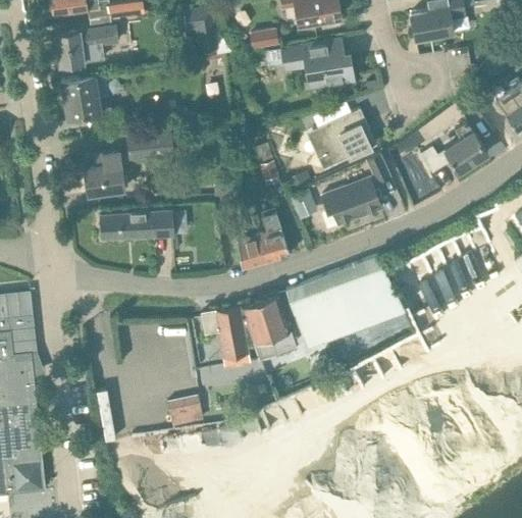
[(97,0),(51,0),(53,17),(88,13),(88,12),(99,11),(97,0)]
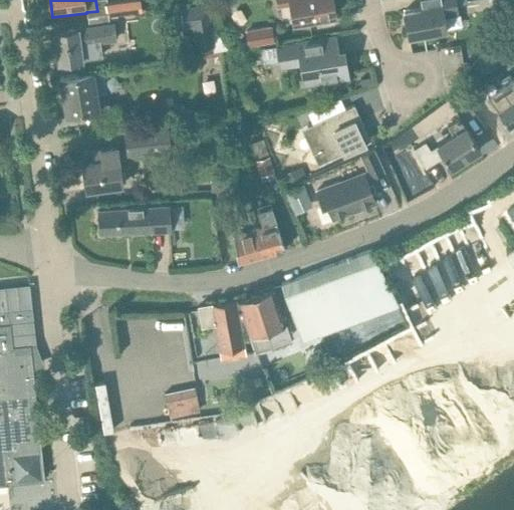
[(140,0),(122,0),(106,2),(108,19),(143,14),(140,0)]
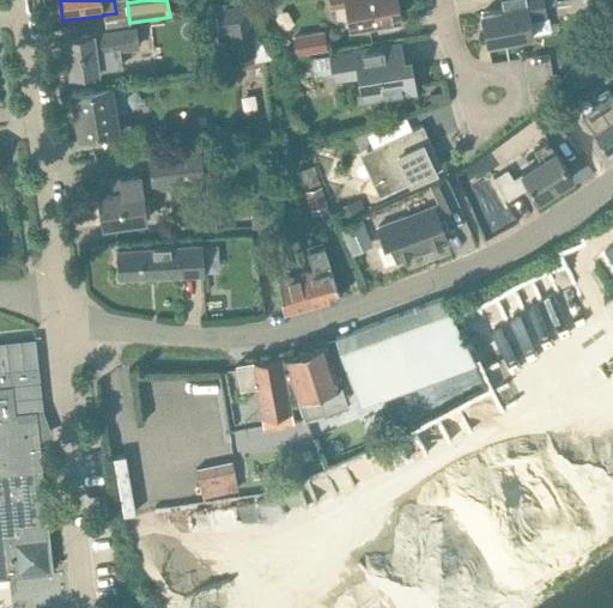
[(332,0),(333,7),(347,5),(352,30),(401,22),(398,0),(332,0)]
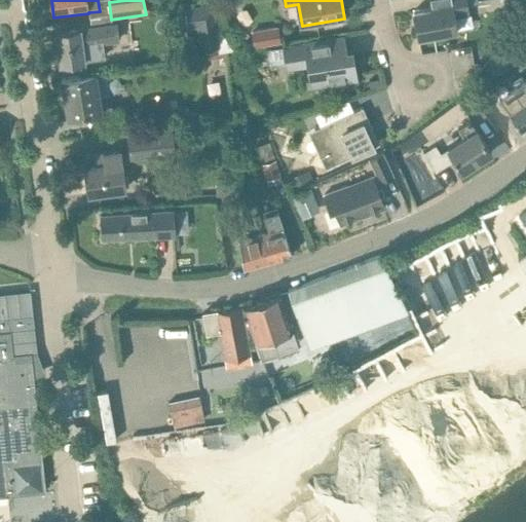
[(429,0),(431,10),(414,13),(419,40),(458,33),(456,20),(471,16),(466,0),(429,0)]
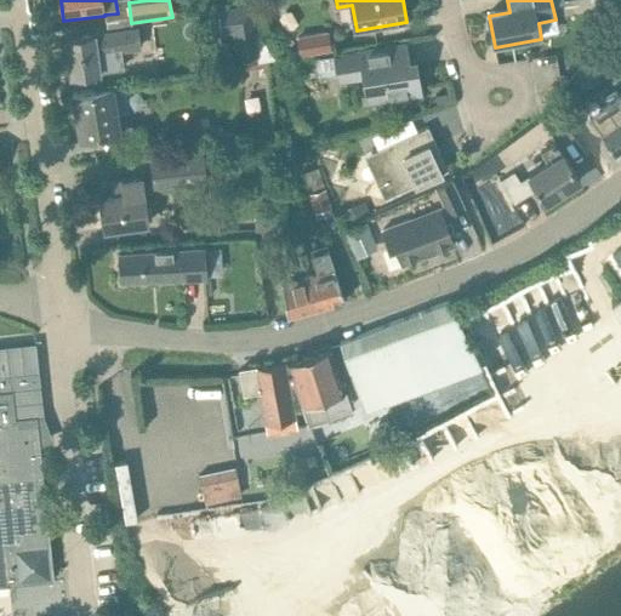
[(140,52),(137,34),(67,43),(70,79),(101,75),(101,74),(123,72),(120,55),(140,52)]
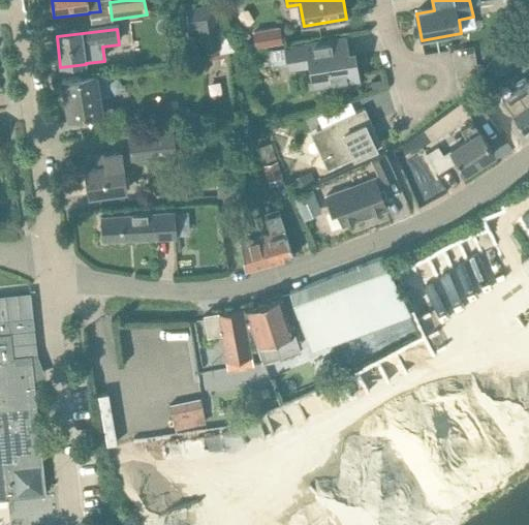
[(280,29),(252,34),(255,51),(283,45),(280,29)]
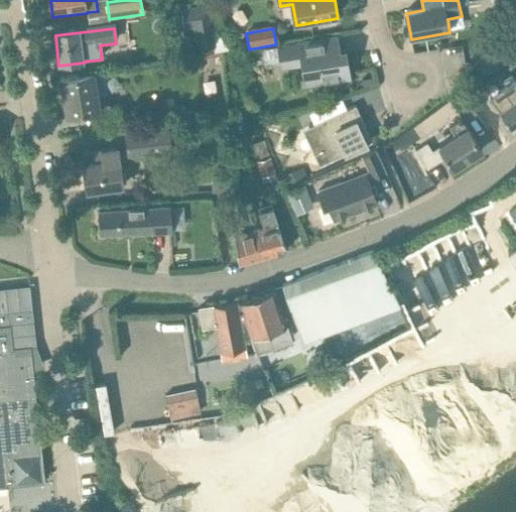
[(221,29),(203,31),(205,49),(222,47),(221,29)]
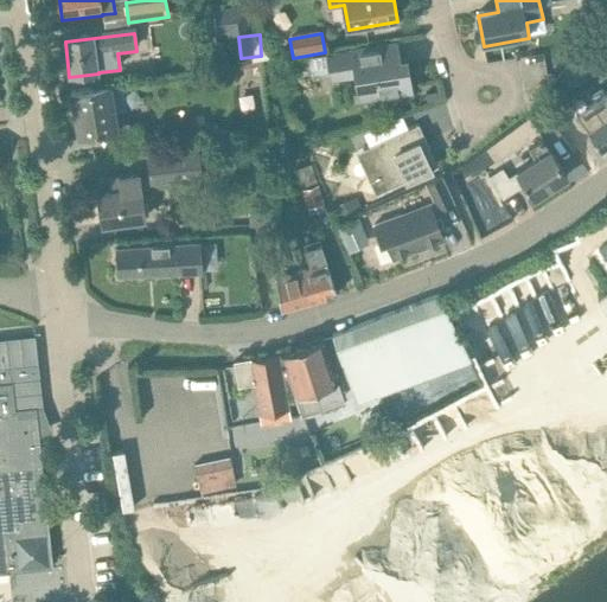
[(402,62),(398,44),(326,57),(331,83),(356,79),(359,104),(414,95),(408,61),(402,62)]
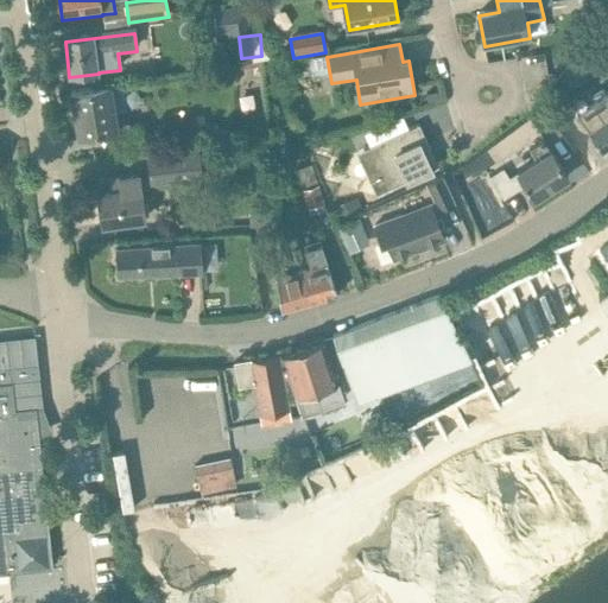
[(128,122),(118,124),(113,87),(71,94),(78,139),(130,131),(128,122)]
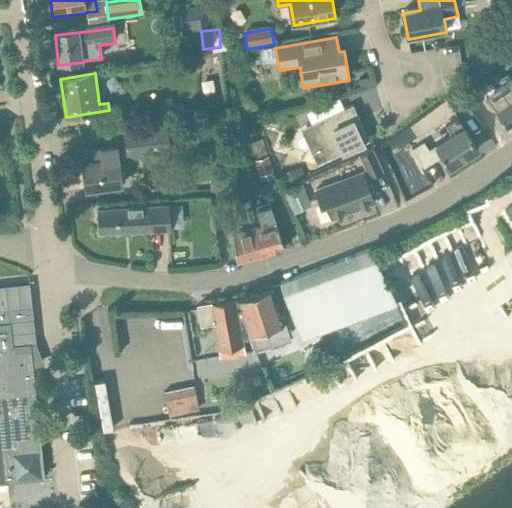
[(508,131),(511,128),(511,83),(510,81),(486,97),(496,113),(508,131)]
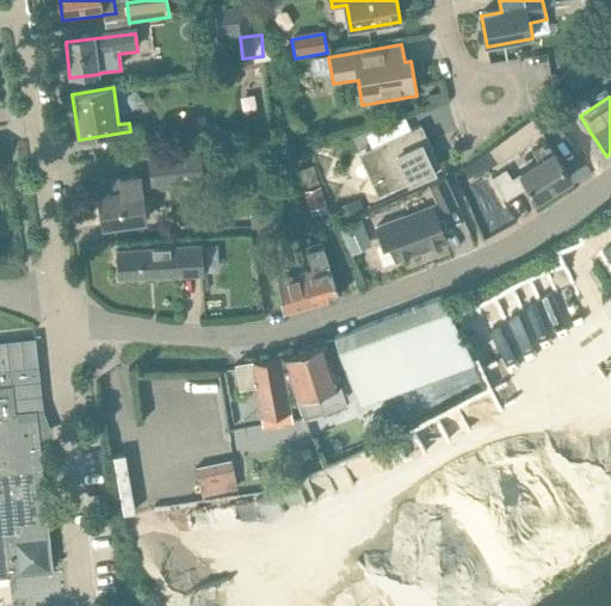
[(563,127),(575,119),(562,99),(550,106),(563,127)]
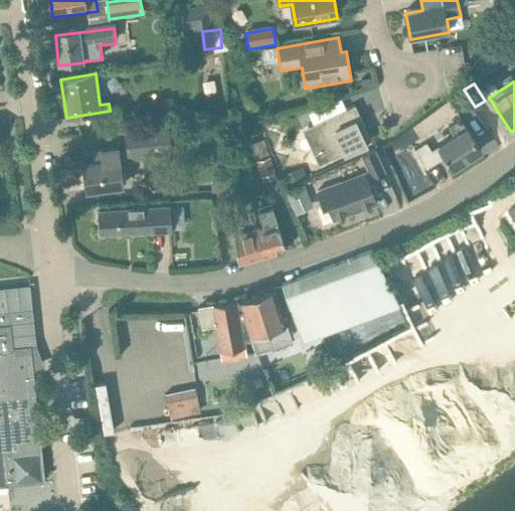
[(367,131),(356,108),(309,130),(320,152),(314,154),(321,169),(367,147),(361,133),(367,131)]
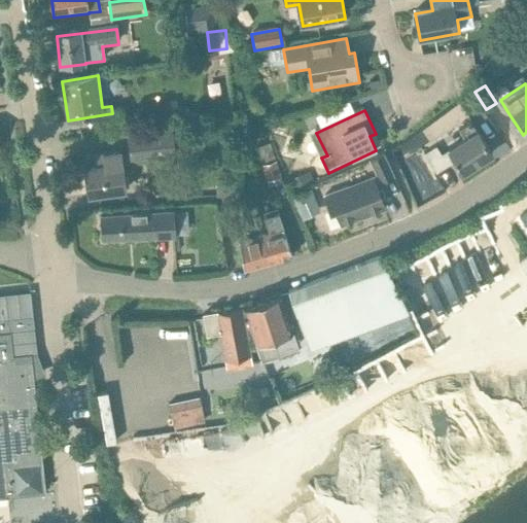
[(465,142),(449,152),(441,158),(435,148),(423,157),(435,176),(455,163),(463,175),(492,157),(470,124),(458,132),(465,142)]
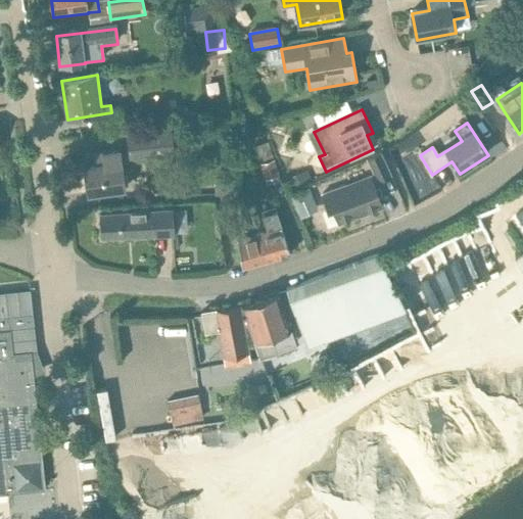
[(146,164),(145,157),(175,153),(172,133),(129,139),(132,167),(146,164)]
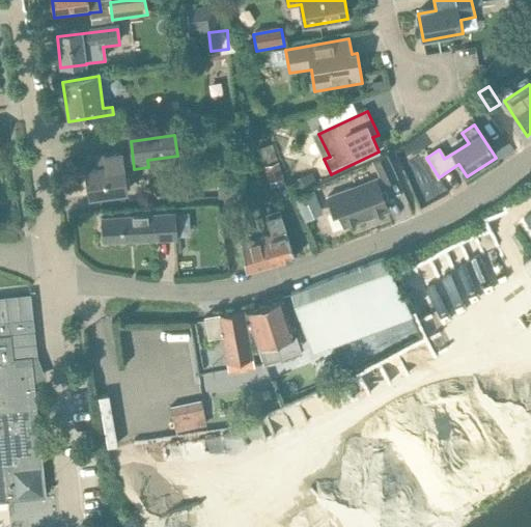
[(272,147),(259,151),(270,186),(271,186),(272,190),(283,187),(282,183),(284,182),(279,164),(276,165),(272,147)]
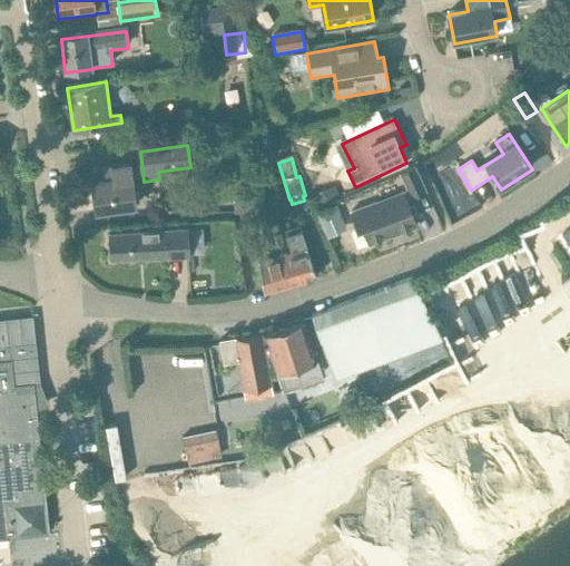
[(416,168),(402,175),(413,199),(428,193),(416,168)]
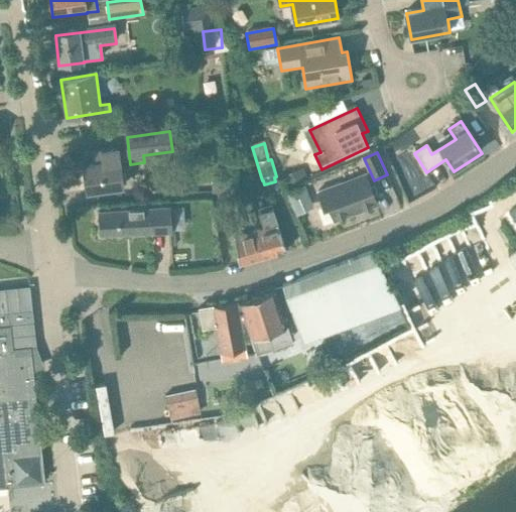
[(123,190),(118,153),(93,156),(95,166),(85,167),(88,195),(123,190)]
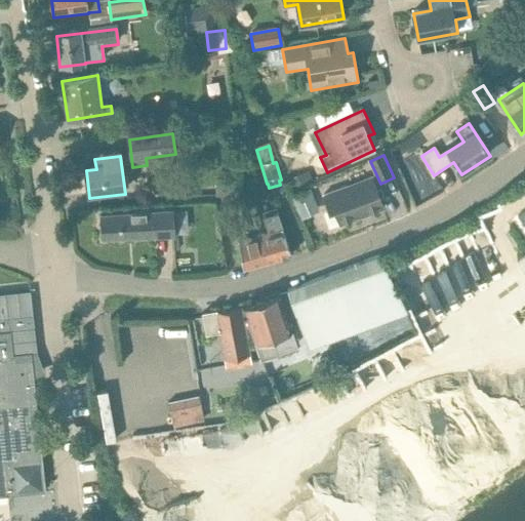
[(304,176),(287,184),(291,193),(308,186),(304,176)]
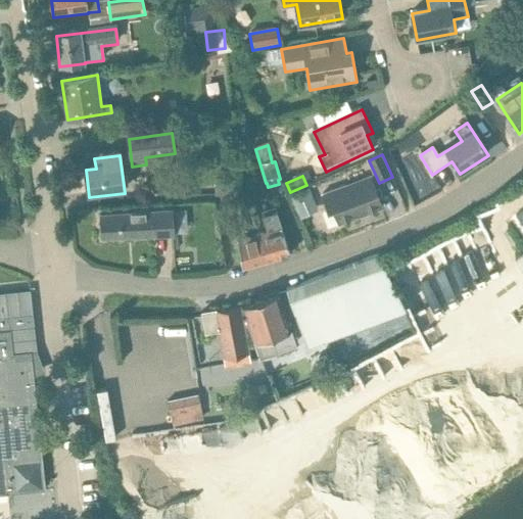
[(370,178),(322,196),(328,211),(333,210),(339,226),(382,209),(370,178)]
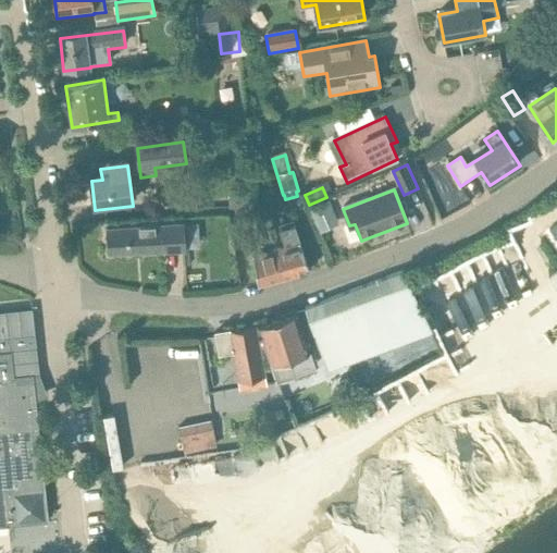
[(252,201),(229,203),(230,217),(254,216),(252,201)]
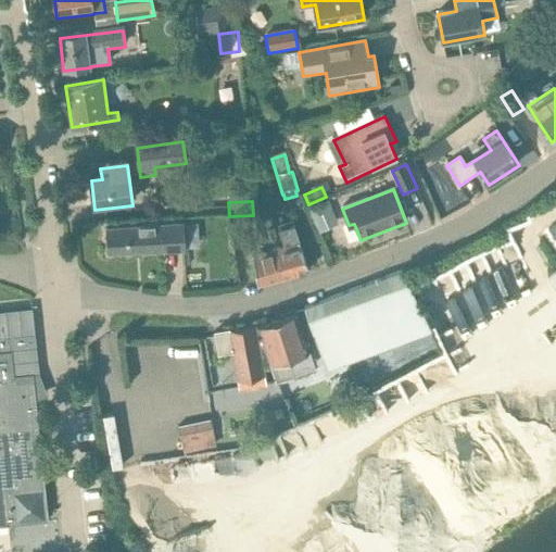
[(320,235),(340,227),(330,202),(311,210),(320,235)]
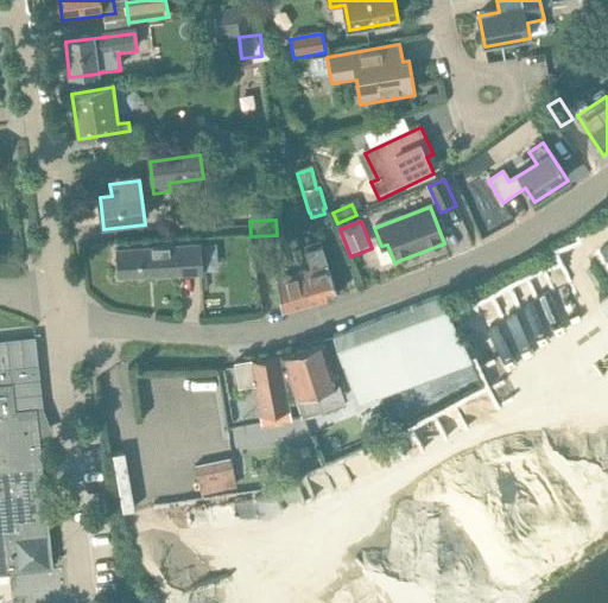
[(268,236),(253,239),(258,266),(273,262),(268,236)]
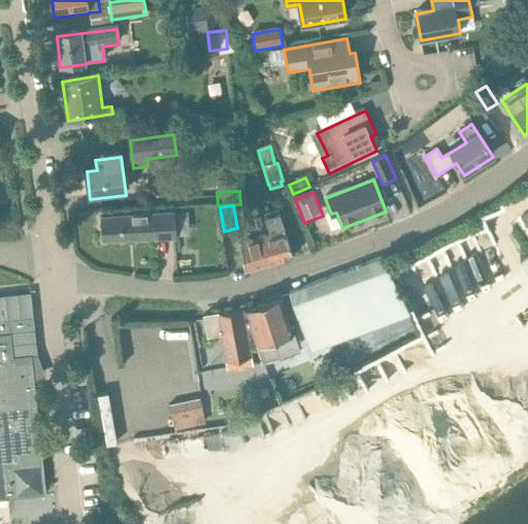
[(175,238),(174,215),(102,219),(103,242),(175,238)]
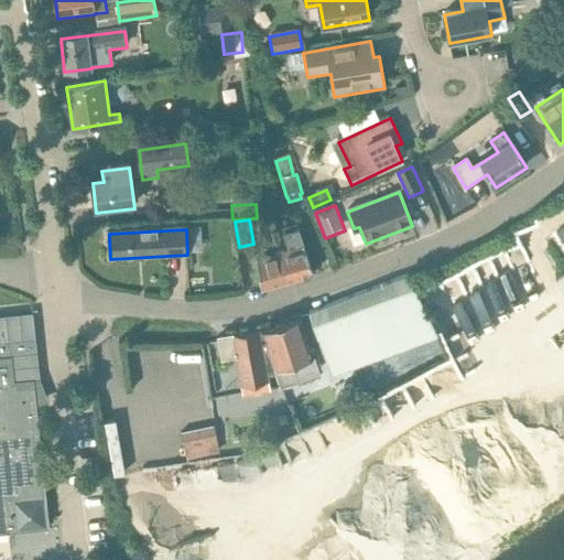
[(279,255),(288,283),(313,276),(299,229),(282,234),(288,251),(279,255)]
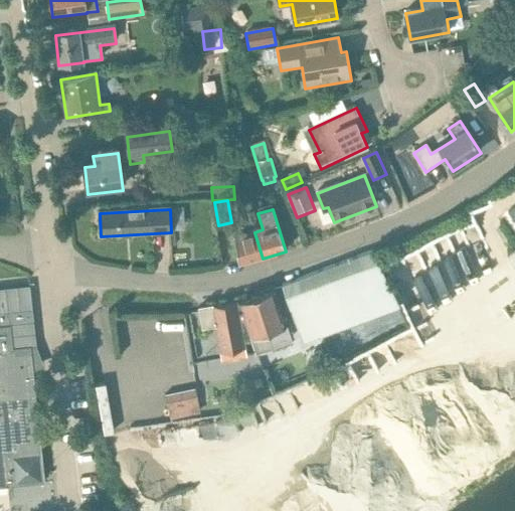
[(263,259),(254,232),(233,238),(238,267),(263,259)]
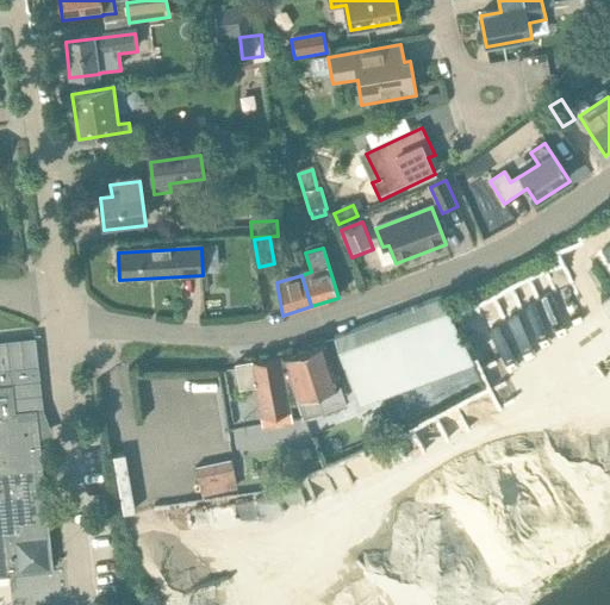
[(609,287),(599,295),(609,309),(609,287)]
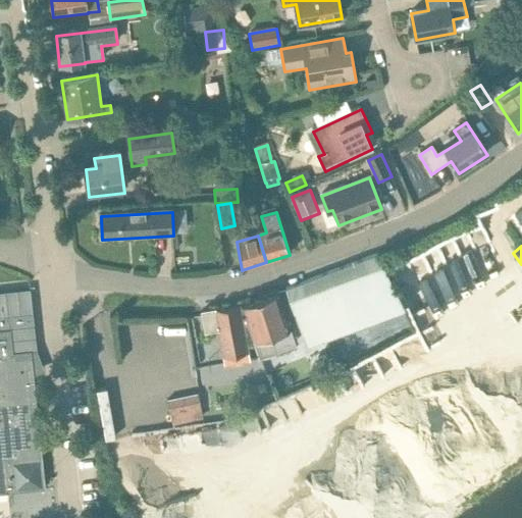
[(397,261),(411,301),(420,297),(426,314),(455,304),(433,247),(397,261)]
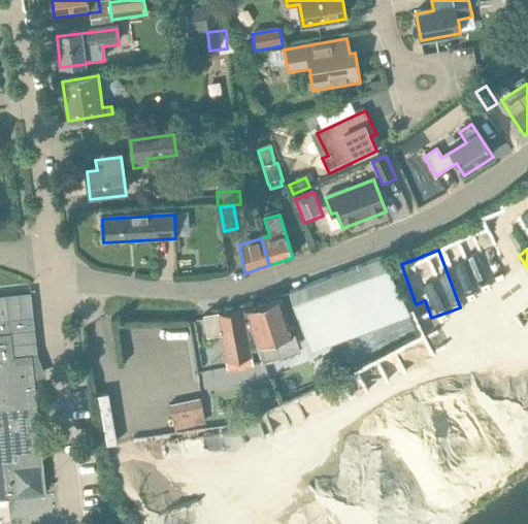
[(308,348),(407,310),(402,299),(385,261),(290,295),(301,326),(300,327),(308,348)]
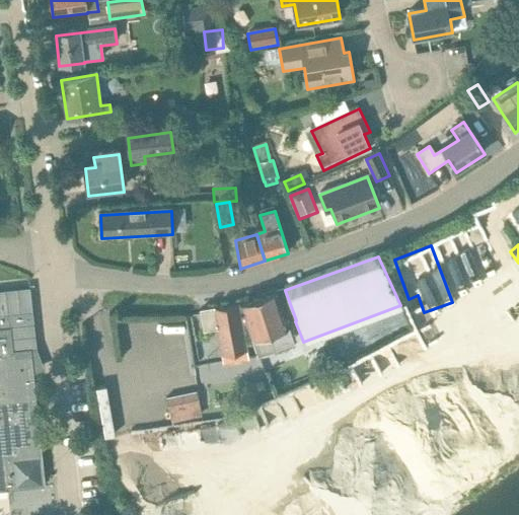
[(0,493),(46,488),(36,402),(31,355),(36,354),(30,290),(0,292),(0,493)]
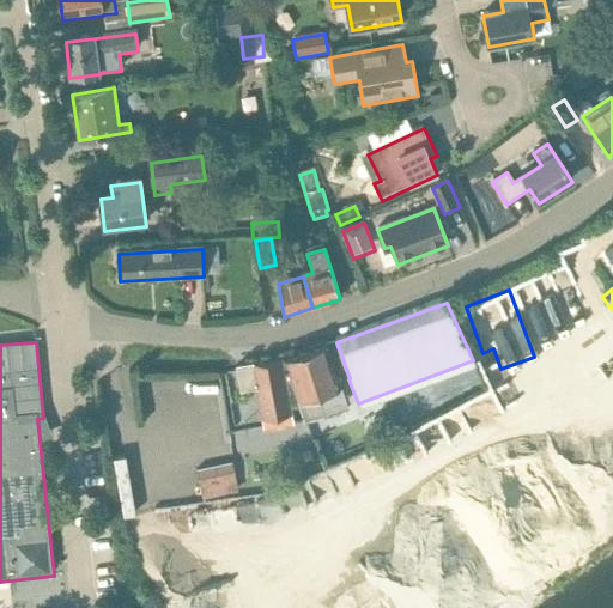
[(285,359),(305,420),(322,415),(316,396),(340,388),(326,345),(285,359)]
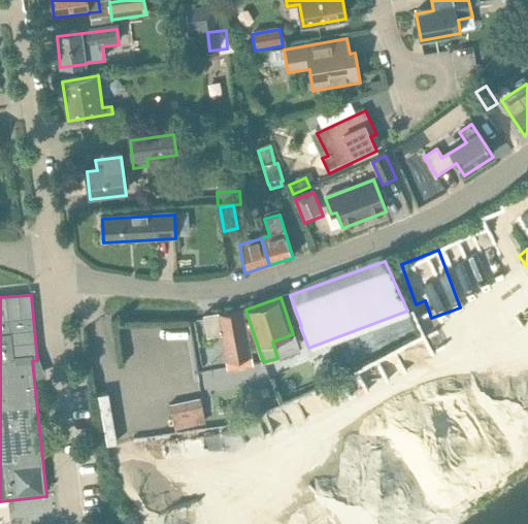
[(243,309),(204,317),(208,338),(221,335),(226,362),(252,358),(243,309)]
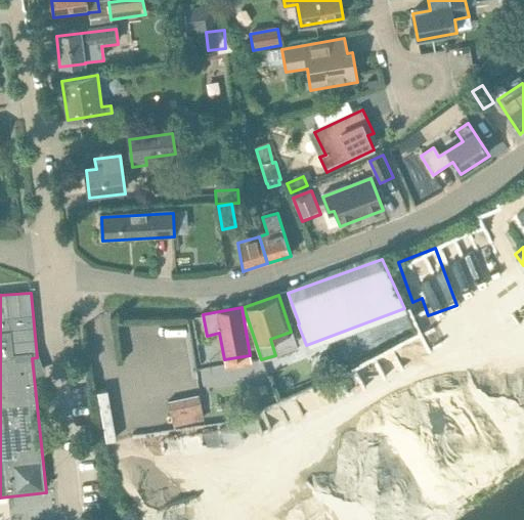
[(200,398),(168,405),(173,429),(205,422),(200,398)]
